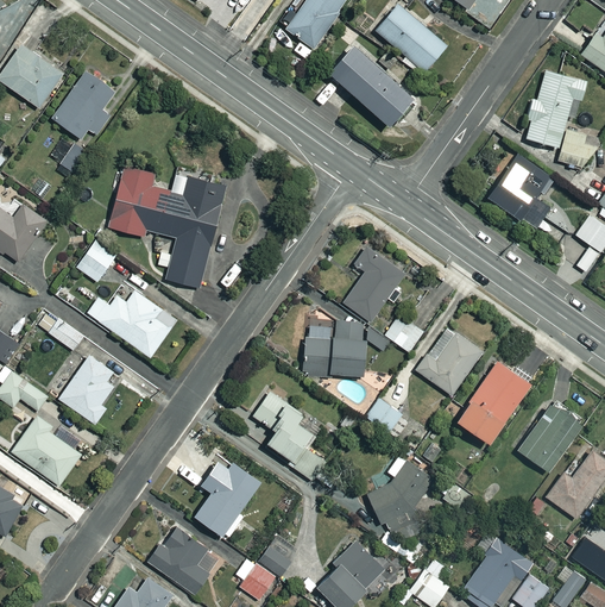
[(285,26),(292,32),(290,35),(317,55),(354,2),(350,0),(315,0),(302,19),(294,13),(285,26)]
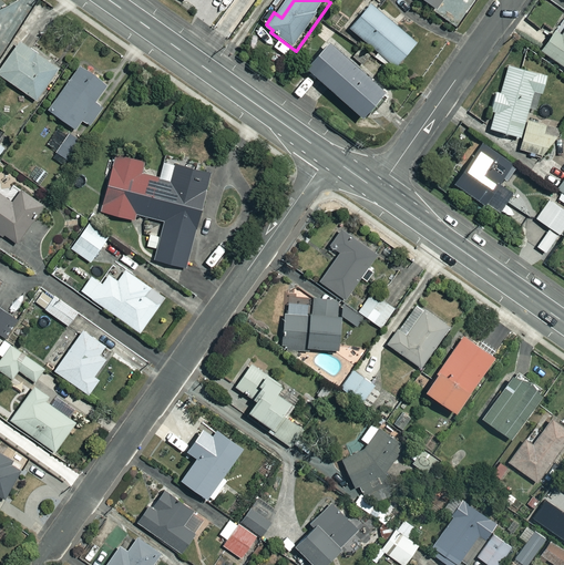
[(448,0),(423,0),(440,11),(448,0)]
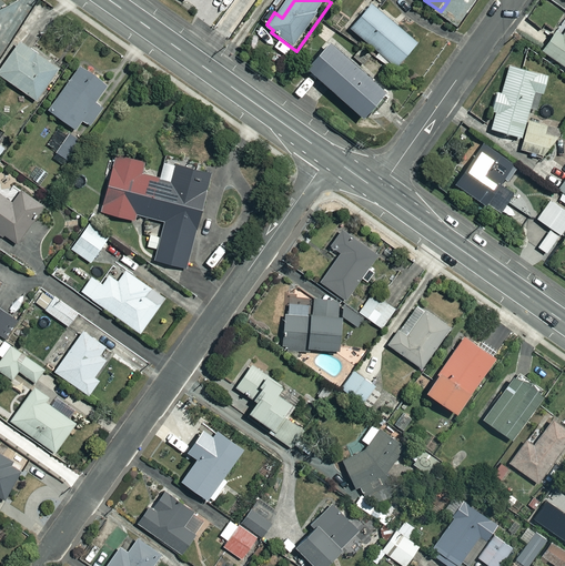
[(423,48),(376,9),(355,33),(383,57),(380,60),(399,76),(423,48)]
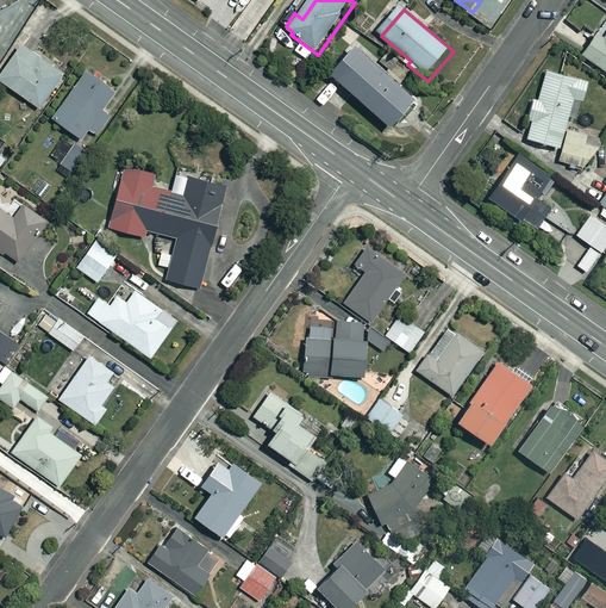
[(605,33),(603,37),(595,32),(580,54),(605,72),(605,33)]
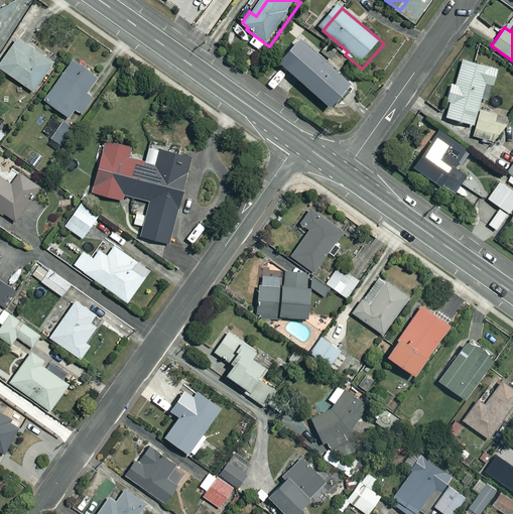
[(57,68),(22,42),(2,72),(37,96),(57,68)]
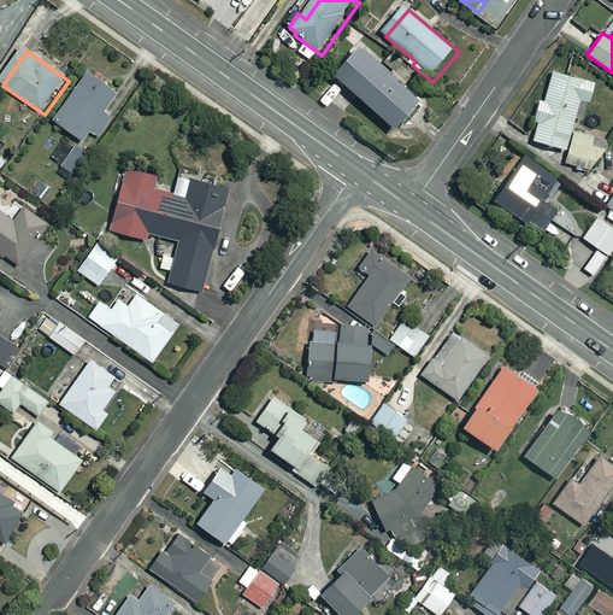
[(422,109),(359,53),(335,82),(361,106),(355,113),(379,135),(387,127),(396,136),(422,109)]
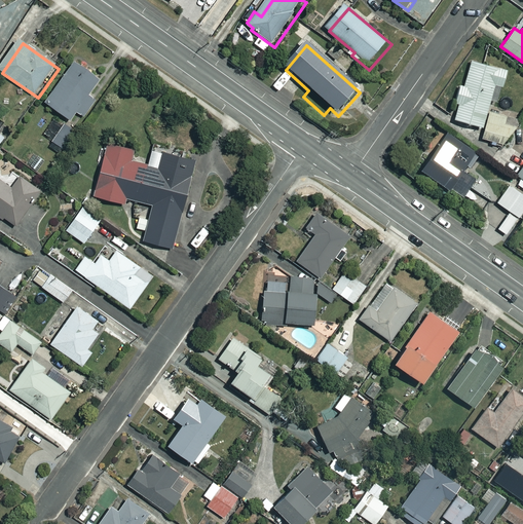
[(505,123),(507,116),(487,110),(495,84),(502,86),(510,61),(493,55),(490,67),(472,61),(464,86),(460,85),(455,103),(459,104),(454,119),(482,127),(479,139),(502,147),(518,127),(505,123)]
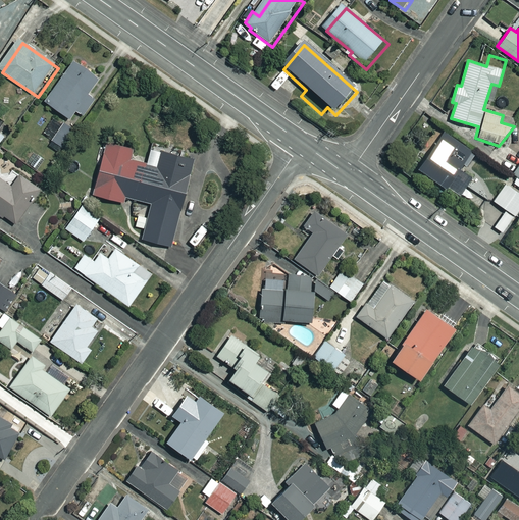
[(103,84),(79,65),(49,106),(72,123),(80,113),(87,118),(98,104),(92,100),(103,84)]
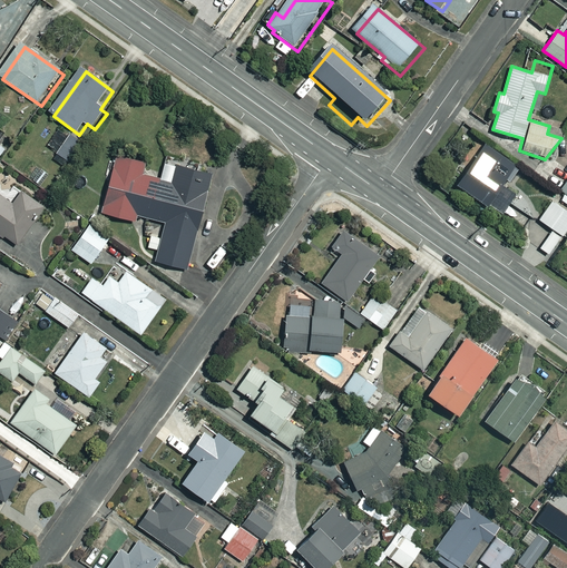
[(86,146),(75,138),(60,157),(72,166),(86,146)]
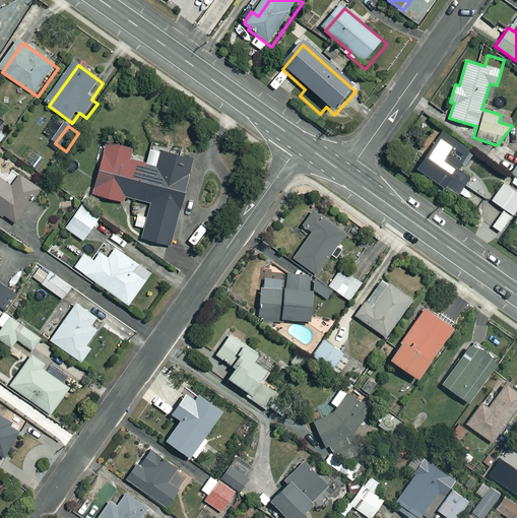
[(473,154),(441,131),(415,168),(457,197),(471,178),(461,171),(473,154)]
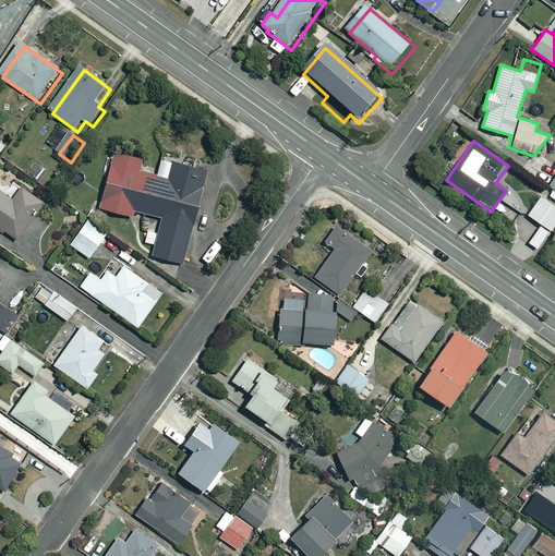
[(148,164),(120,156),(104,214),(139,222),(140,216),(148,218),(145,232),(152,234),(149,246),(159,249),(156,261),(186,269),(192,250),(203,252),(209,229),(200,227),(214,177),(193,171),(195,165),(167,157),(160,180),(144,176),(148,164)]
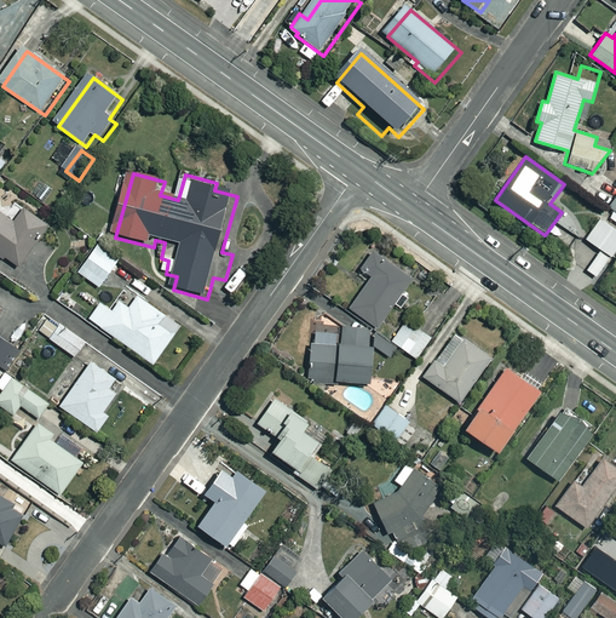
[(21,224),(0,209),(0,255),(23,272),(52,230),(29,212),(21,224)]
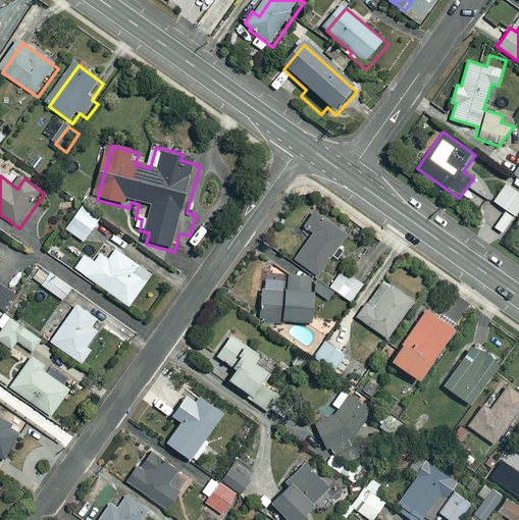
[(518,193),(506,185),(495,202),(506,210),(494,227),(504,235),(518,212),(518,193)]
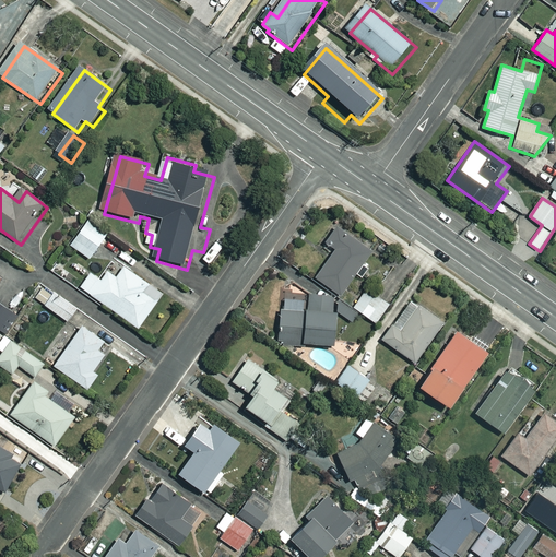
[(111,238),(92,225),(75,250),(94,263),(111,238)]
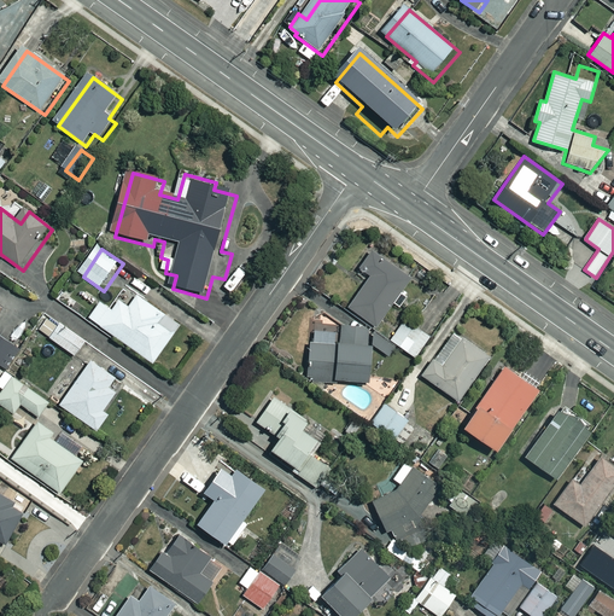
[(410,278),(372,251),(360,269),(370,277),(349,308),(376,326),(392,303),(401,309),(409,297),(401,291),(410,278)]
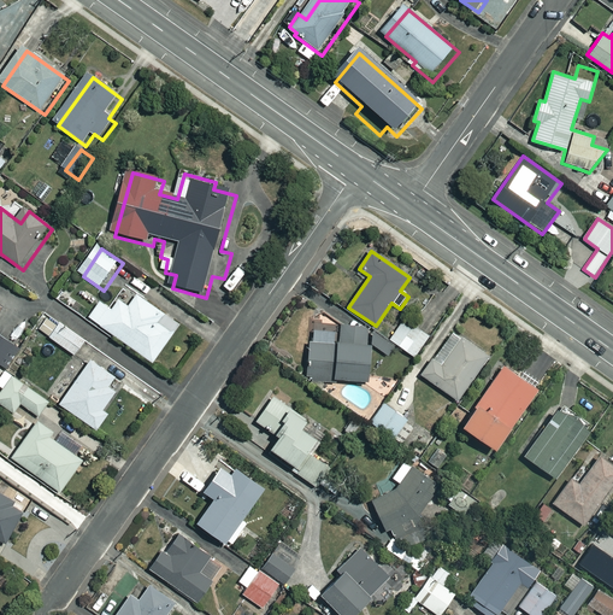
[(184,331),(142,299),(133,312),(124,305),(117,315),(105,306),(93,321),(157,368),(184,331)]
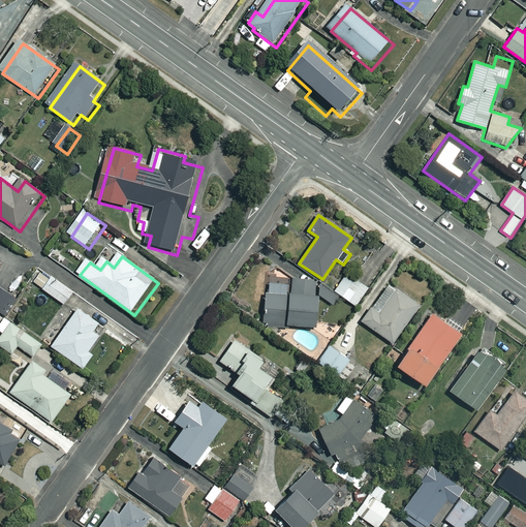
[(348,273),(335,291),(358,307),(371,289),(348,273)]
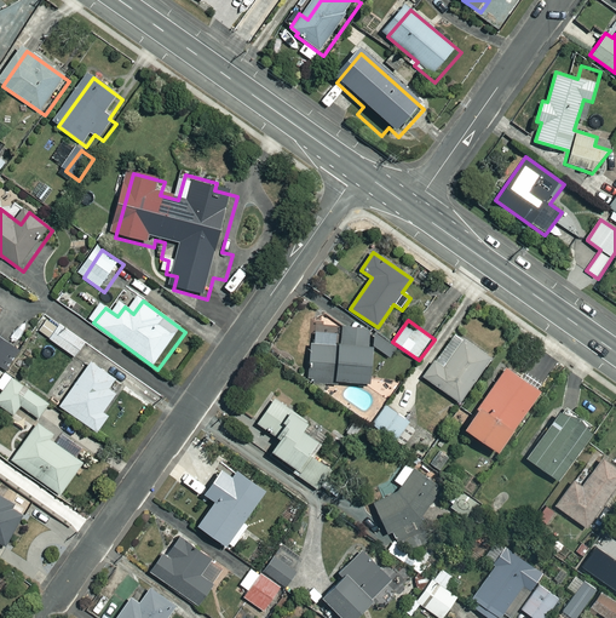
[(344,335),(321,332),(320,345),(312,344),(309,381),(333,383),(333,379),(366,382),(370,328),(344,326),(344,335)]
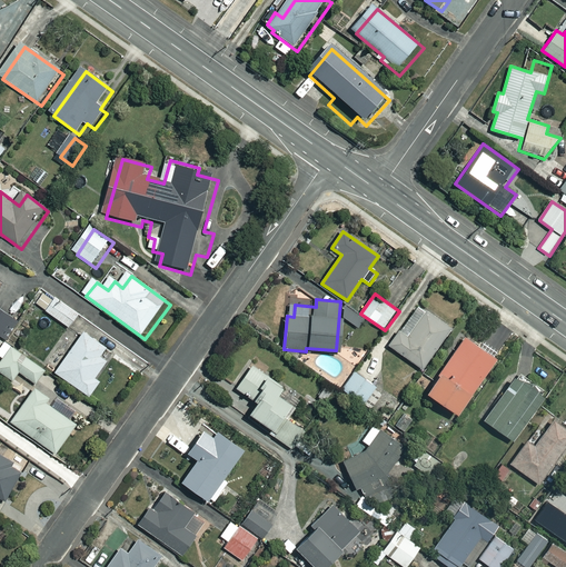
[(83,318),(59,301),(50,315),(73,331),(83,318)]
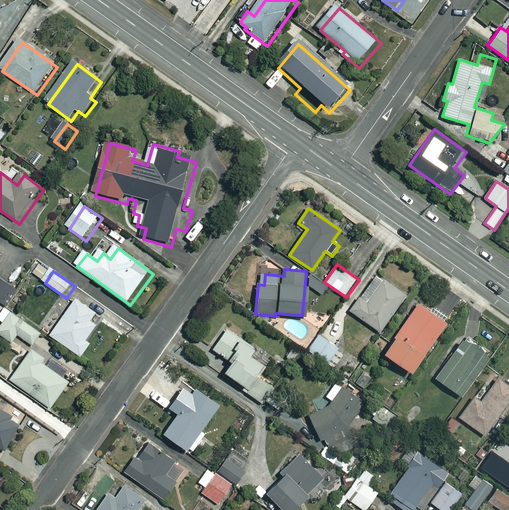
[(315,277),(309,284),(324,297),(330,289),(315,277)]
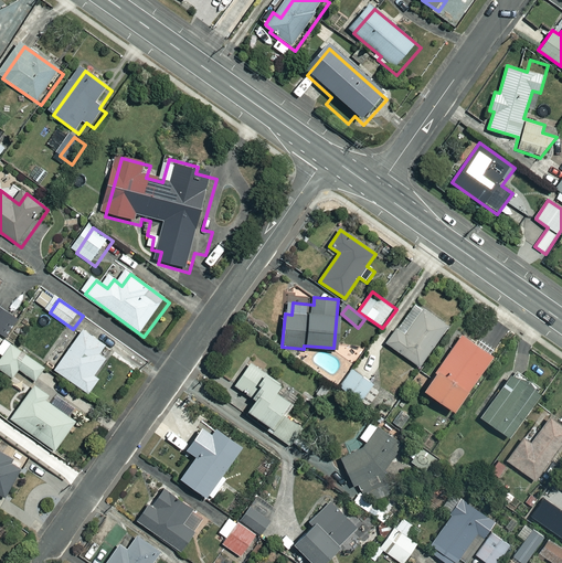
[(0,335),(9,341),(21,324),(0,309),(0,335)]
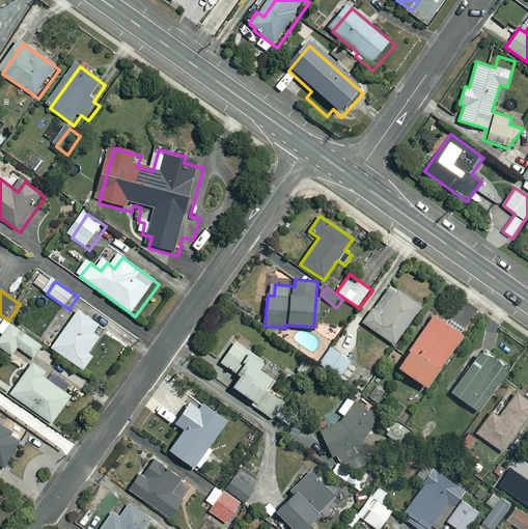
[(420,307),(397,290),(381,313),(372,307),(362,322),(394,344),(420,307)]
